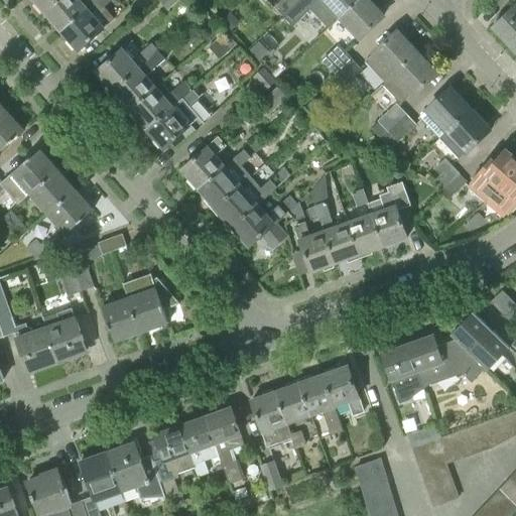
[(34,0),(45,12),(59,0),(34,0)]
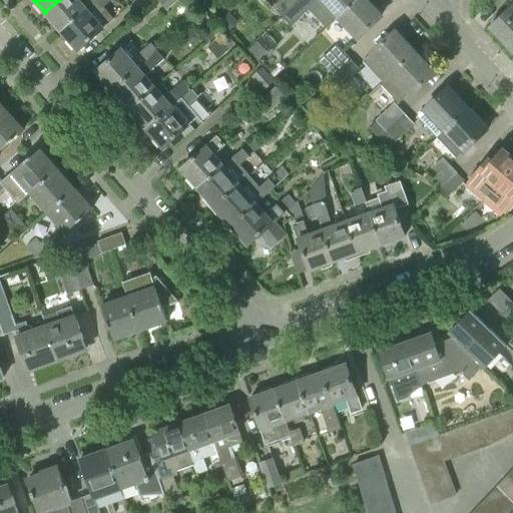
[(61,32),(96,0),(59,0),(45,12),(61,32)]
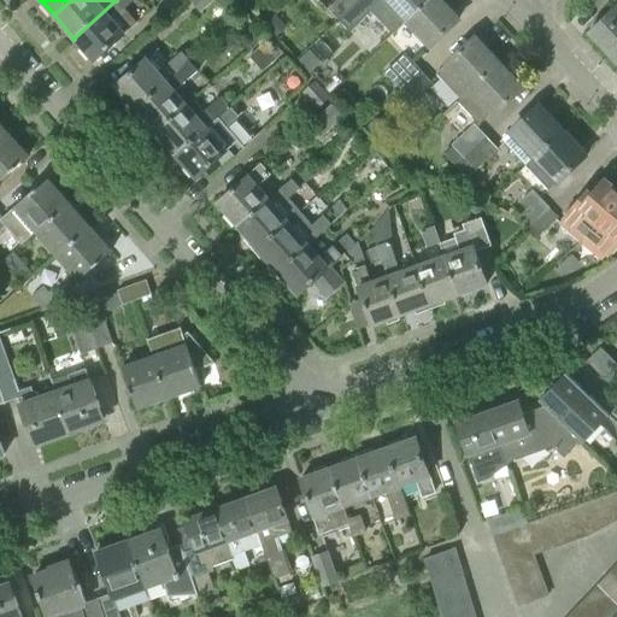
[(116,0),(74,39),(94,60),(135,23),(124,10),(134,0),(116,0)]
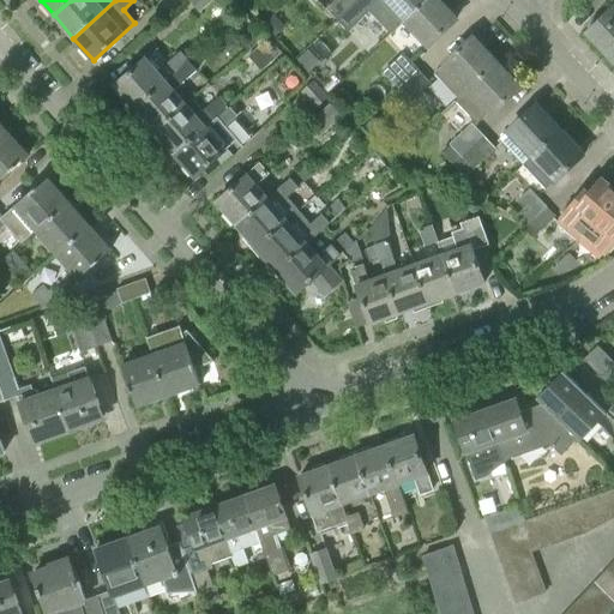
[(191,0),(202,12),(215,0),(191,0)]
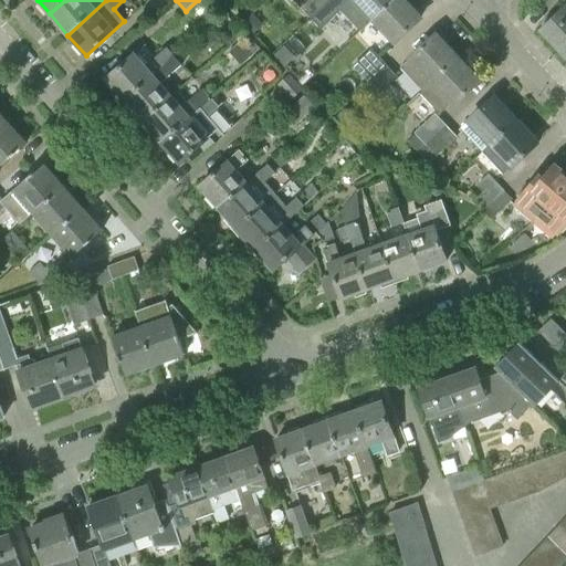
[(313,18),(332,0),(306,0),(302,6),(313,18)]
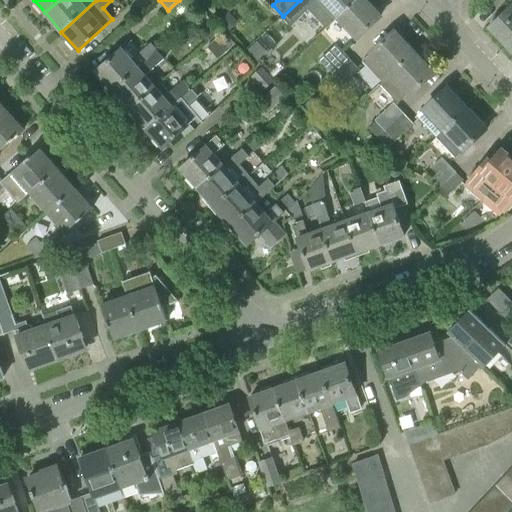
[(327,27),(336,19),(355,0),(300,0),(283,16),(291,24),(309,8),(327,27)]
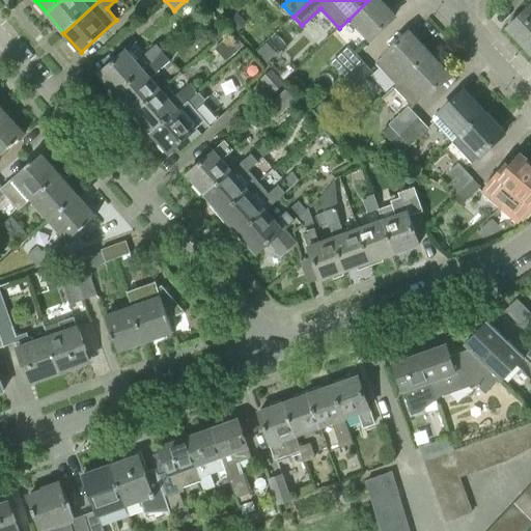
[(368,0),(348,20),(368,42),(395,17),(379,0),(368,0)]
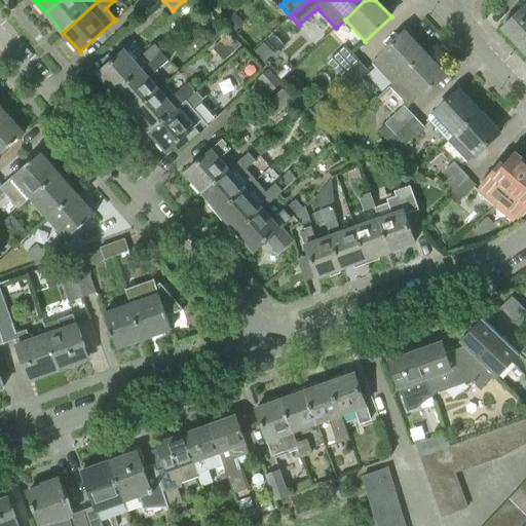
[(517,42),(525,36),(525,5),(502,27),(517,42)]
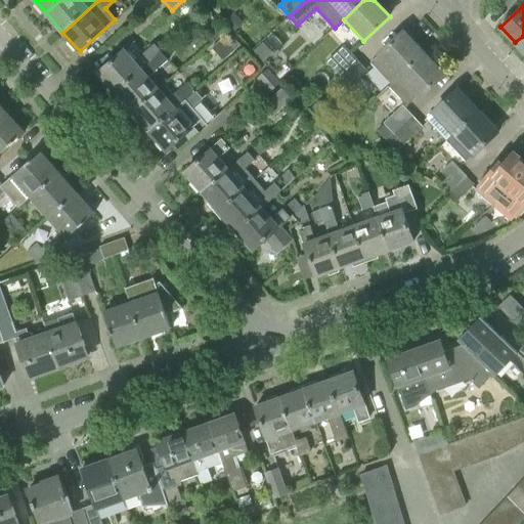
[(370,62),(390,84),(424,53),(404,32),(370,62)]
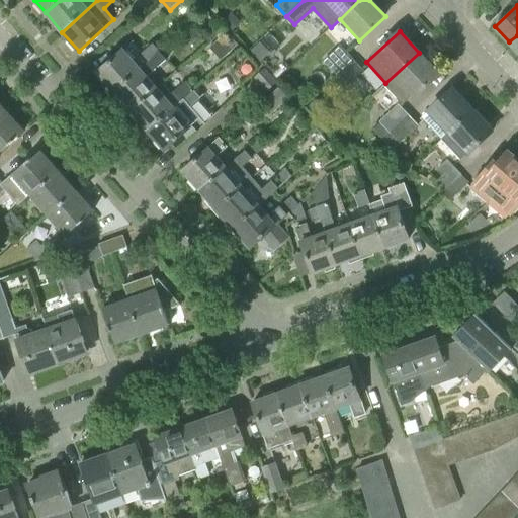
[(517,51),(517,35),(509,41),(517,51)]
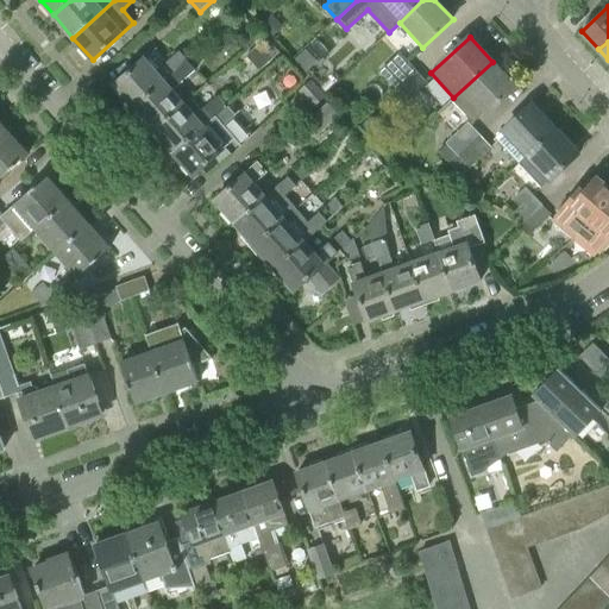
[(167,63),(175,73),(176,71),(189,61),(180,50),(167,63)]
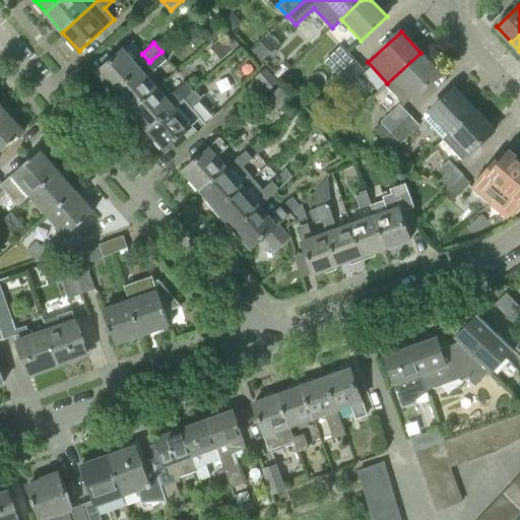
[(325,60),(339,75),(356,59),(342,44),(325,60)]
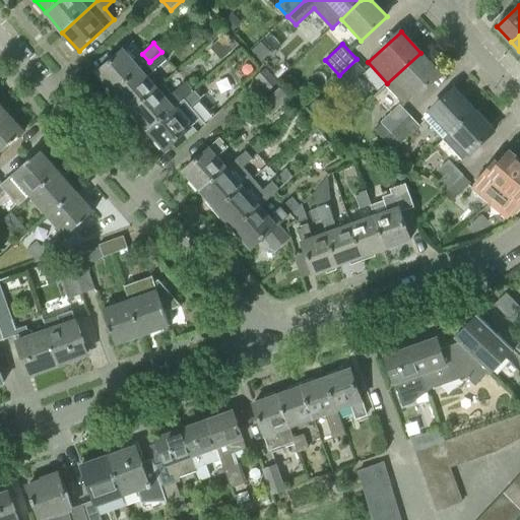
[(98,72),(115,92),(142,68),(125,49),(98,72)]
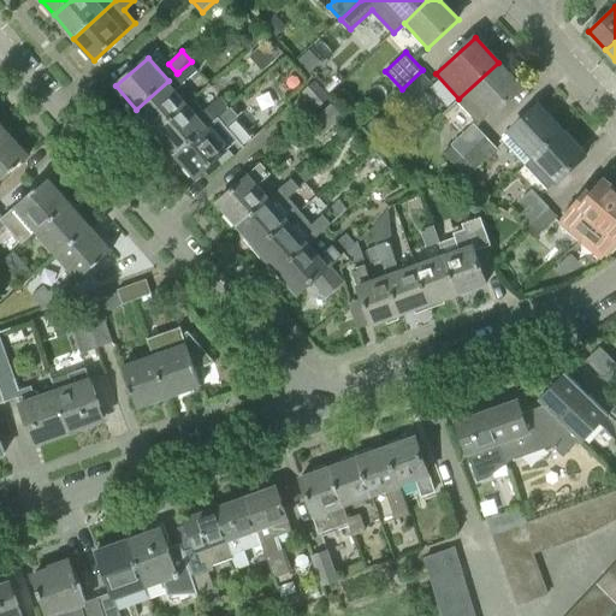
[(136,110),(155,131),(188,102),(176,89),(199,70),(191,61),(178,72),(169,81),(136,110)]
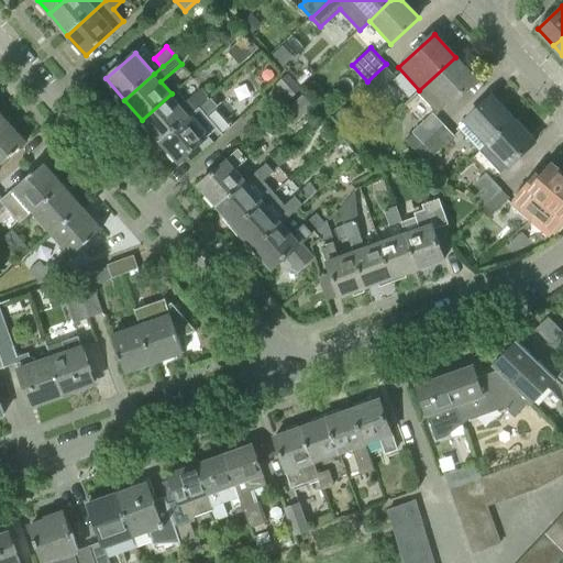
[(448,105),(449,106),(476,80),(455,57),(419,90),(418,91),(439,113),(448,105)]
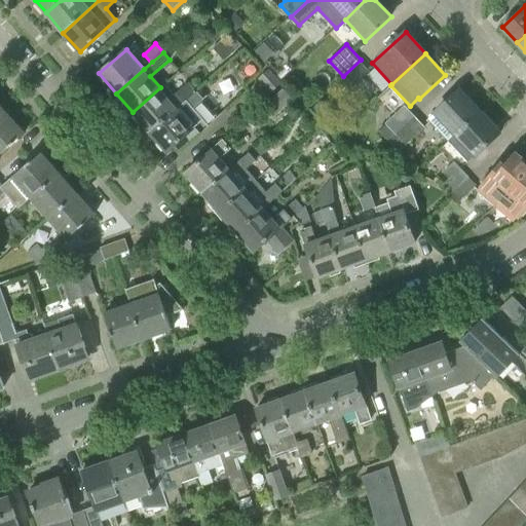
[(343,76),(353,86),(370,70),(361,60),(343,76)]
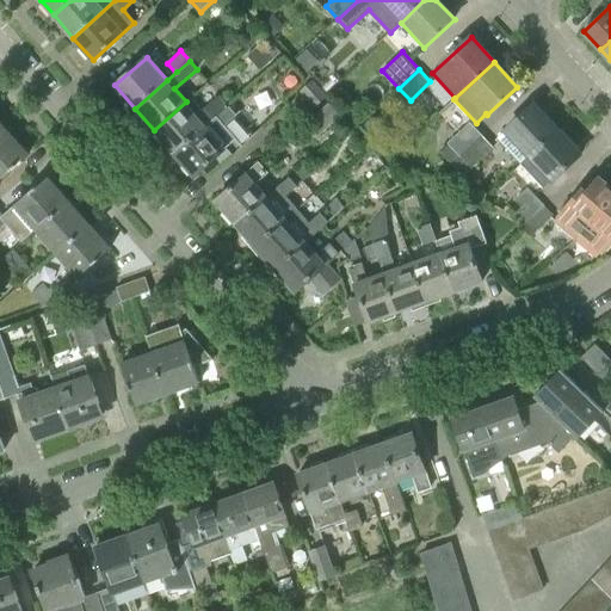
[(315,107),(328,96),(313,80),(300,92),(315,107)]
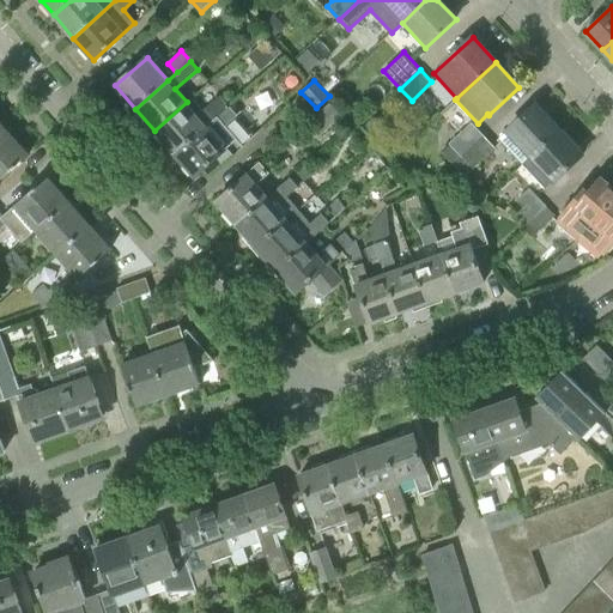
[(207,108),(216,119),(230,107),(220,97),(207,108)]
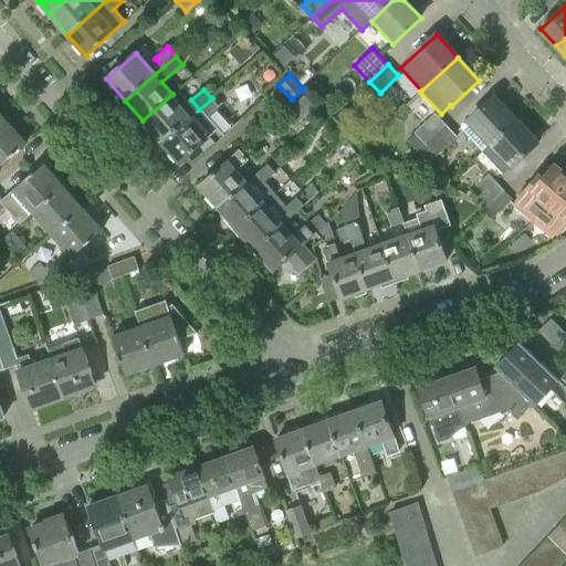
[(161,142),(191,116),(196,112),(177,91),(173,94),(143,121),(161,142)]
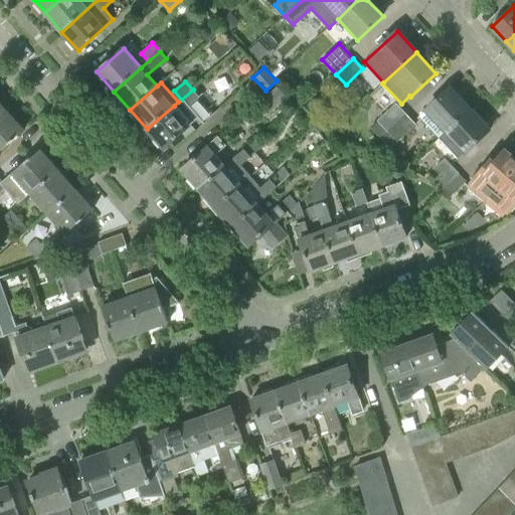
[(418,117),(439,138),(470,109),(450,88),(424,112),(418,117)]
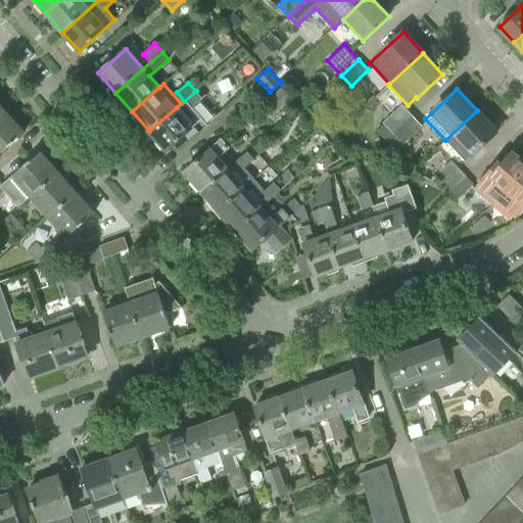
[(184,101),(192,109),(203,99),(196,91),(184,101)]
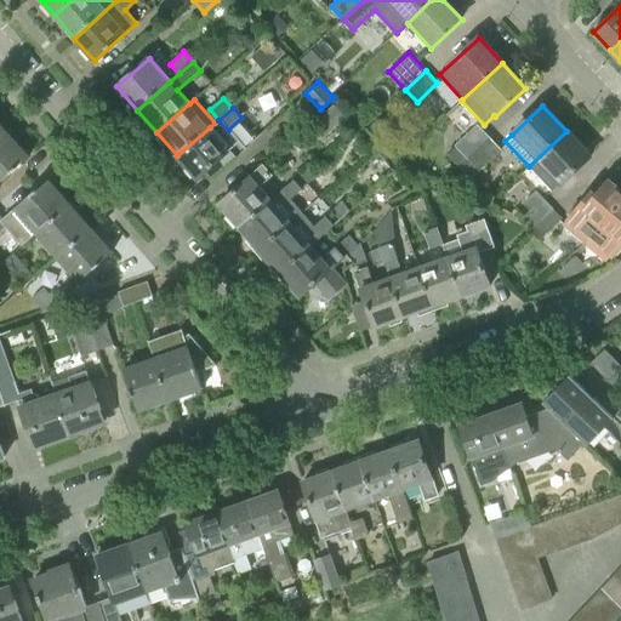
[(312,126),(325,138),(343,121),(330,108),(312,126)]
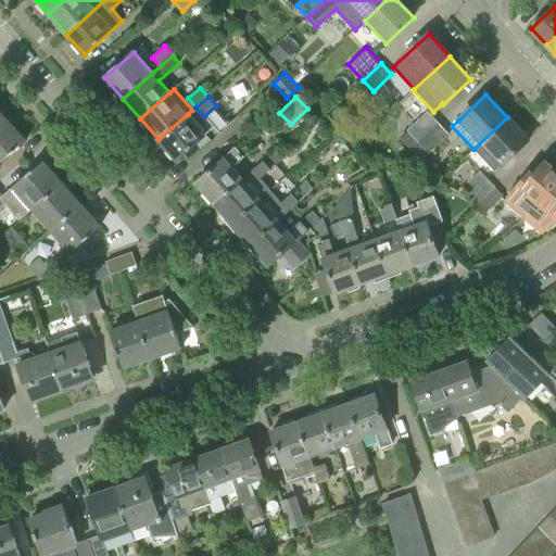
[(403,138),(413,149),(440,123),(428,111),(408,129),(409,131),(403,138)]
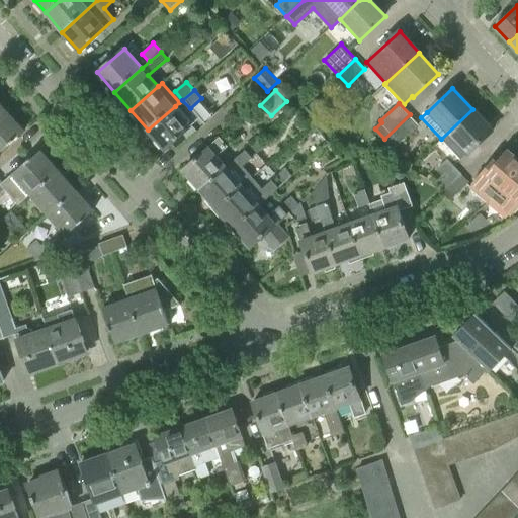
[(175,106),(148,130),(165,150),(191,125),(175,106)]
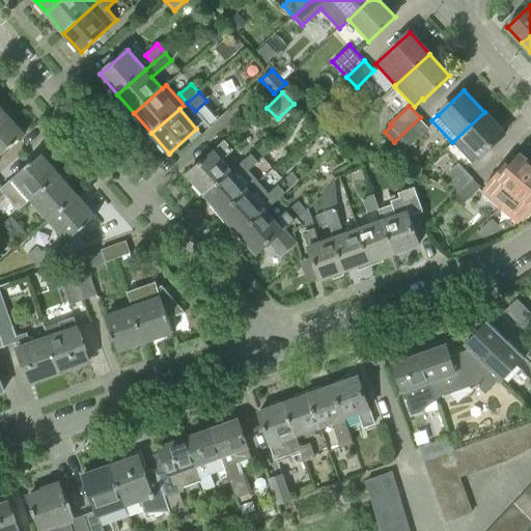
[(452,142),(473,164),(504,134),(484,112),(452,142)]
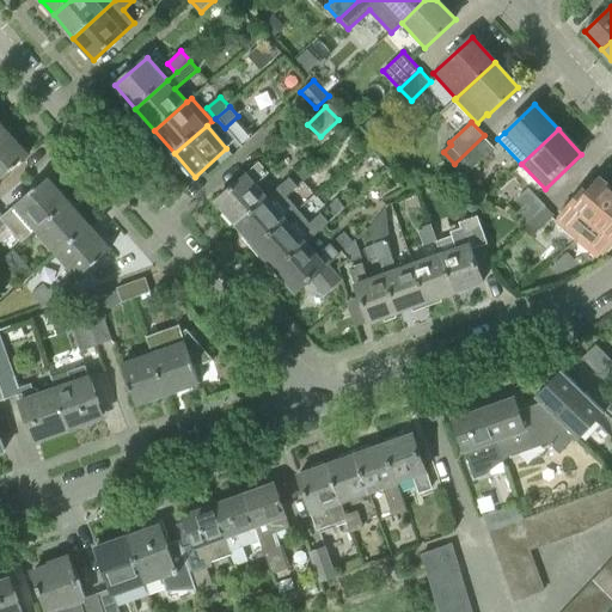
[(0,136),(0,179),(29,154),(8,130),(0,136)]
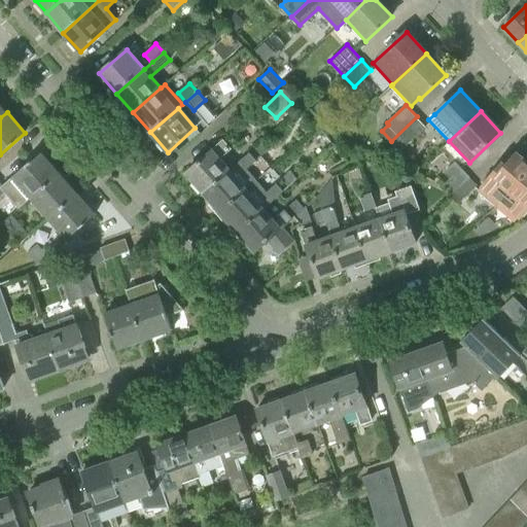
[(391,141),(400,151),(426,127),(417,116),(391,141)]
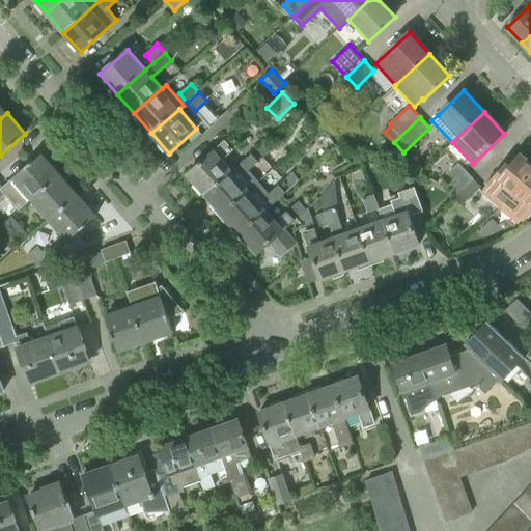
[(204,195),(232,170),(223,160),(233,149),(225,141),(215,150),(187,175),(204,195)]
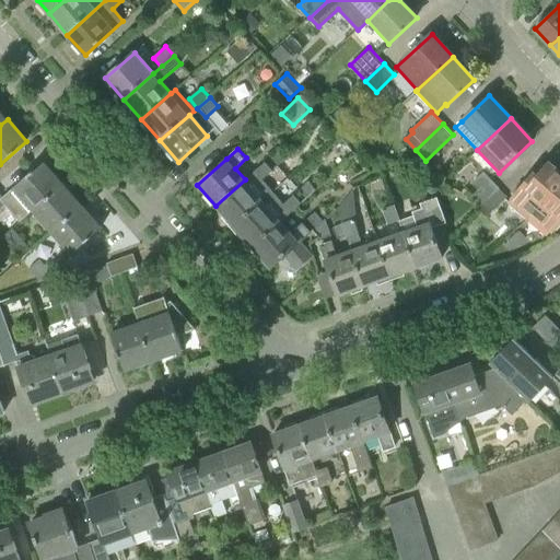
[(253,172),(261,182),(273,171),(266,161),(253,172)]
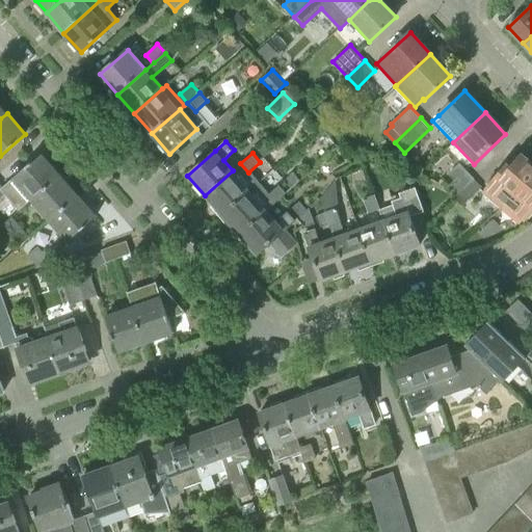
[(19,210),(30,201),(60,175),(43,154),(12,180),(3,187),(0,189),(0,198),(0,200),(5,194),(19,210)]
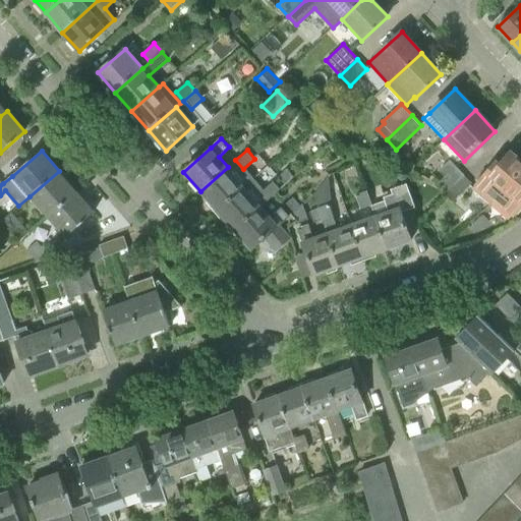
[(481,195),(491,204),(520,169),(520,160),(510,151),(498,164),(495,161),(474,184),(475,185),(472,189),(480,196),(481,195)]
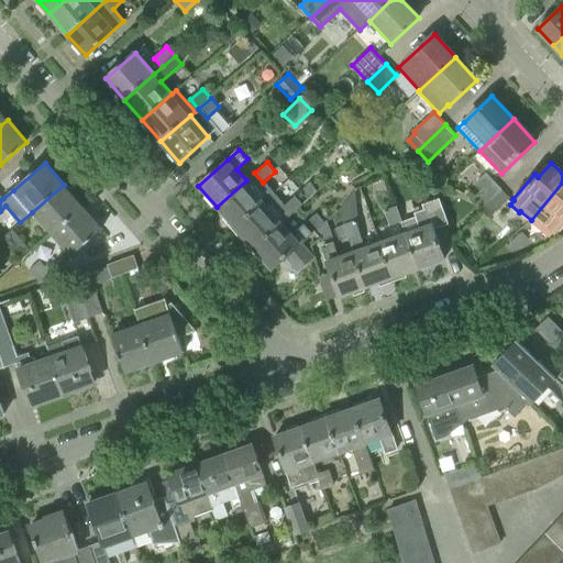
[(474,198),(486,203),(503,188),(487,172),(475,183),(475,184),(468,190),(475,197),(474,198)]
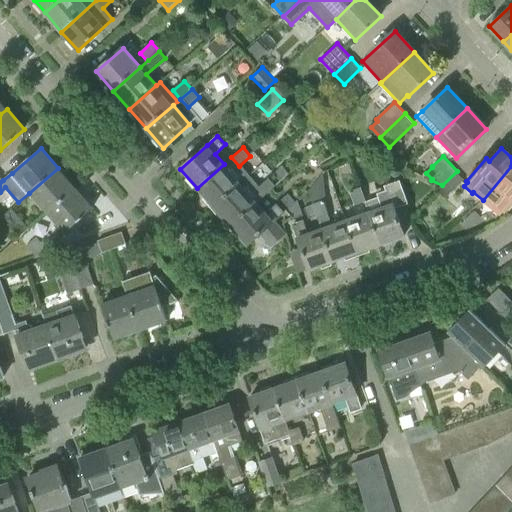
[(197,188),(214,207),(241,183),(224,164),(197,188)]
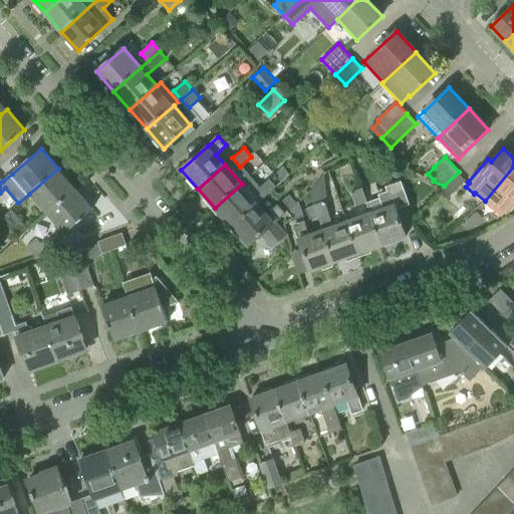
[(270,179),(277,186),(290,174),(284,167),(270,179)]
